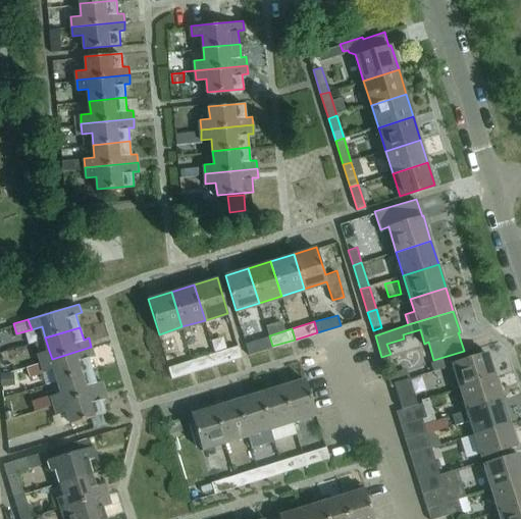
[(249,353),(272,346),(269,335),(246,343),(249,353)]
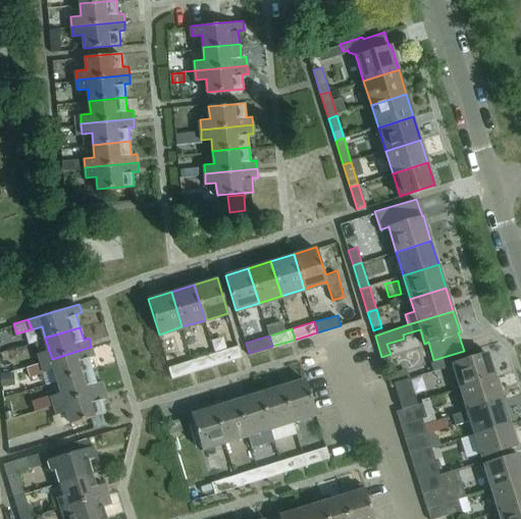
[(214,352),(217,363),(241,356),(238,345),(214,352)]
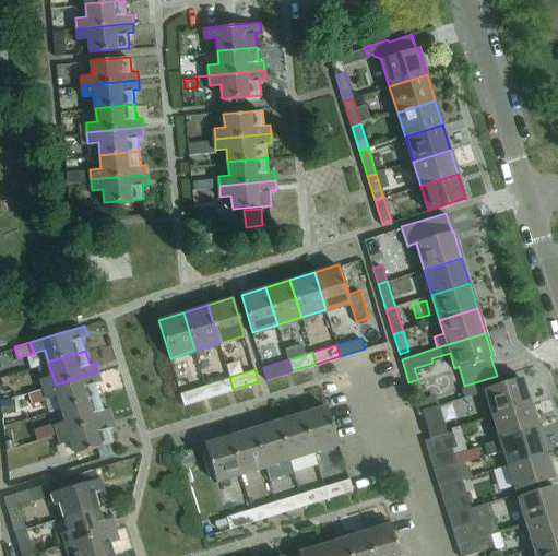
[(62,406),(98,395),(94,381),(101,380),(97,371),(56,385),(59,395),(62,406)]
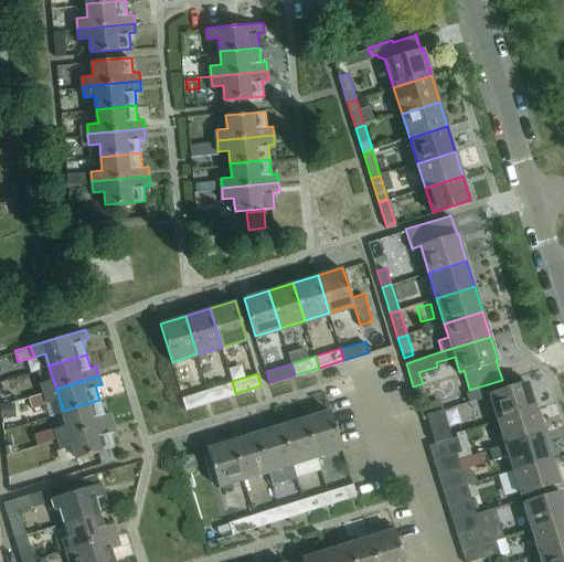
[(44,392),(56,389),(53,380),(42,383),(44,392)]
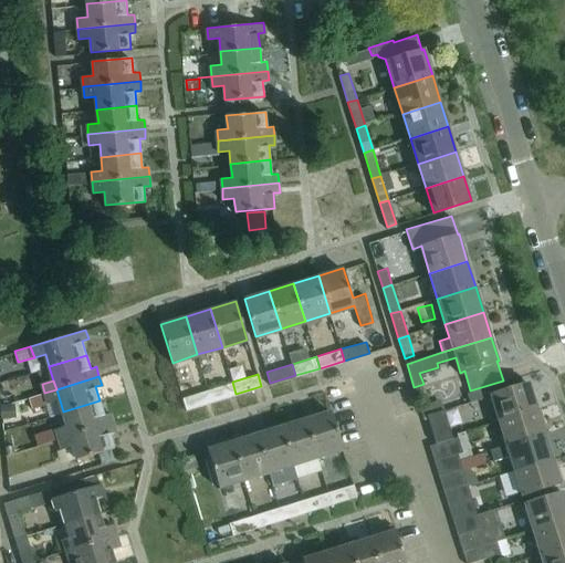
[(211,402),(236,394),(232,382),(208,389),(211,402)]
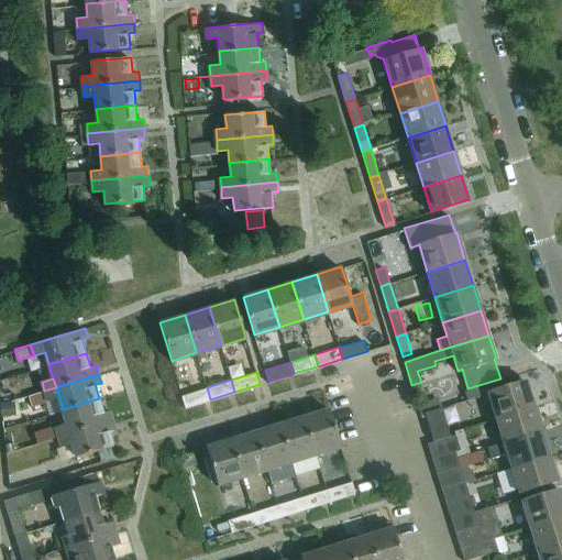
[(496,417),(533,406),(526,380),(487,391),(496,417)]
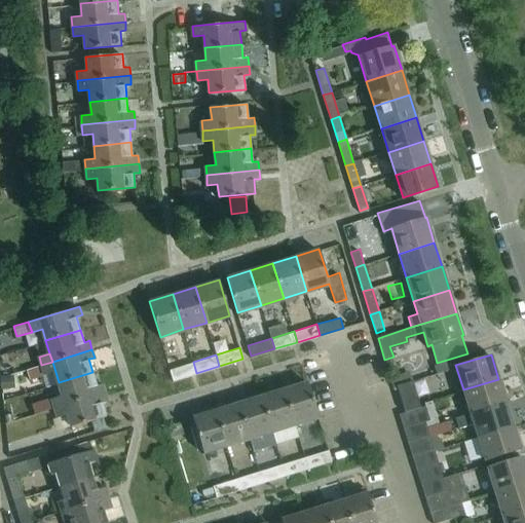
[(44,375),(55,372),(52,362),(41,365),(44,375)]
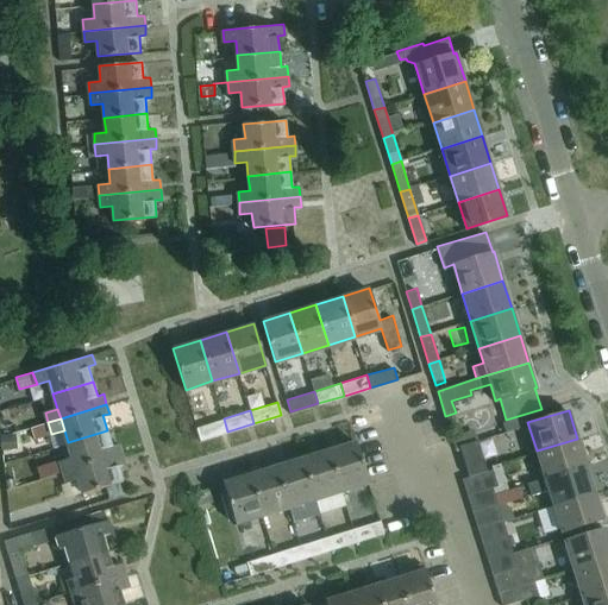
[(200,440),(227,432),(224,418),(196,427),(200,440)]
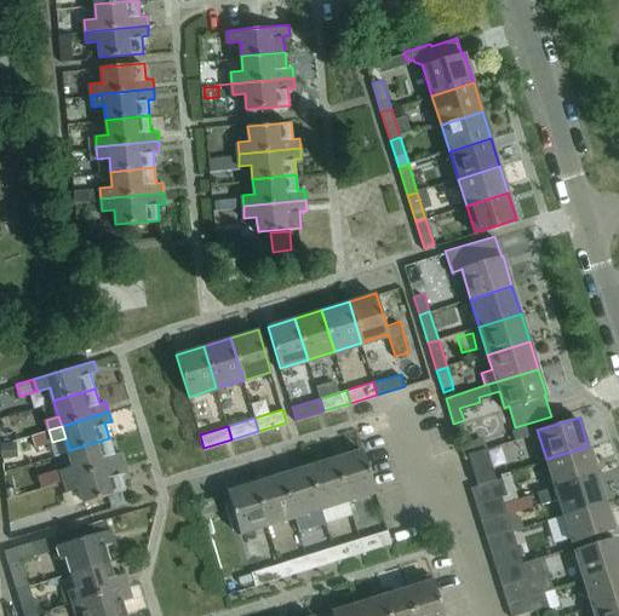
[(49,430),(32,435),(35,447),(51,442),(52,442),(49,430)]
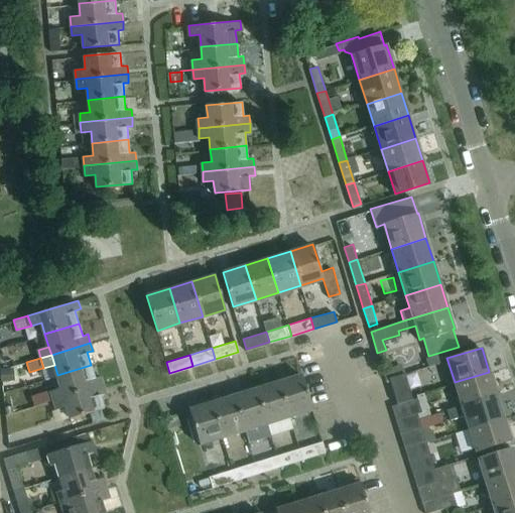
[(385,378),(389,377),(404,372),(401,362),(382,368),(385,378)]
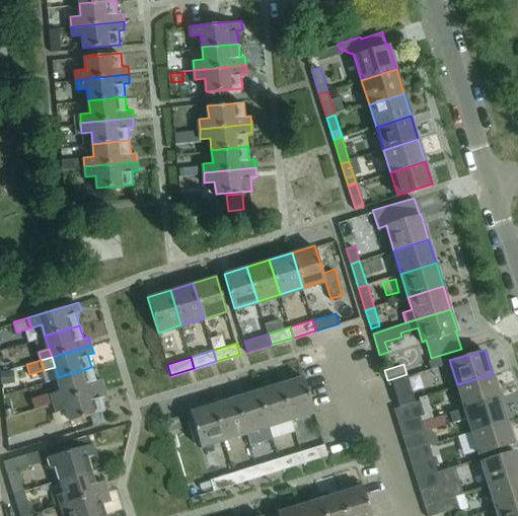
[(63,398),(103,386),(101,378),(95,379),(91,367),(58,377),(62,391),(52,393),(54,401),(63,398)]
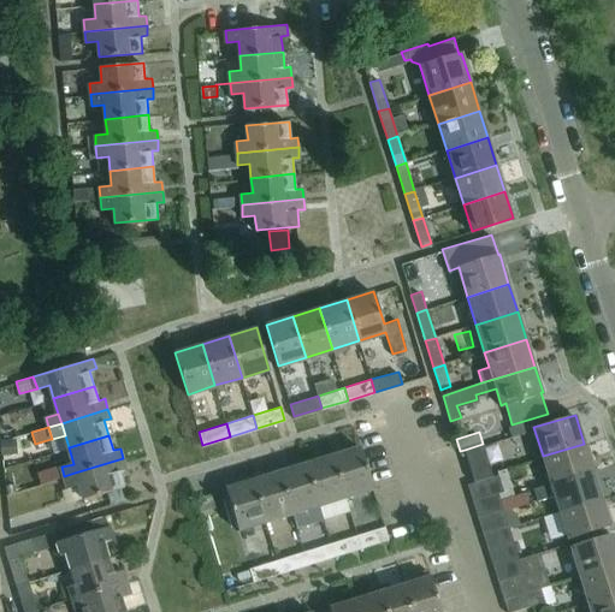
[(494,476),(492,475),(490,468),(483,444),(465,450),(474,481),(494,476)]
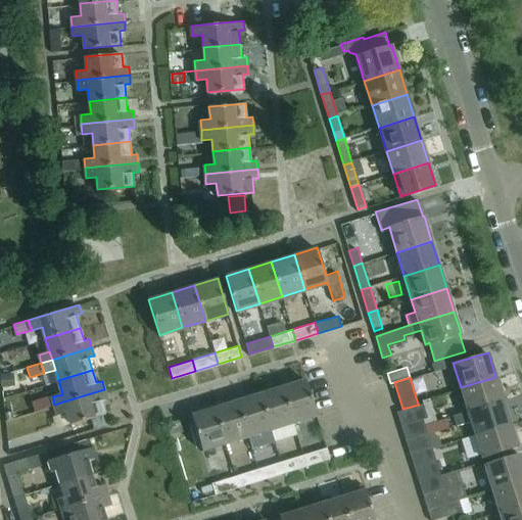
[(453,416),(503,400),(495,377),(461,387),(467,410),(453,414),(453,416)]
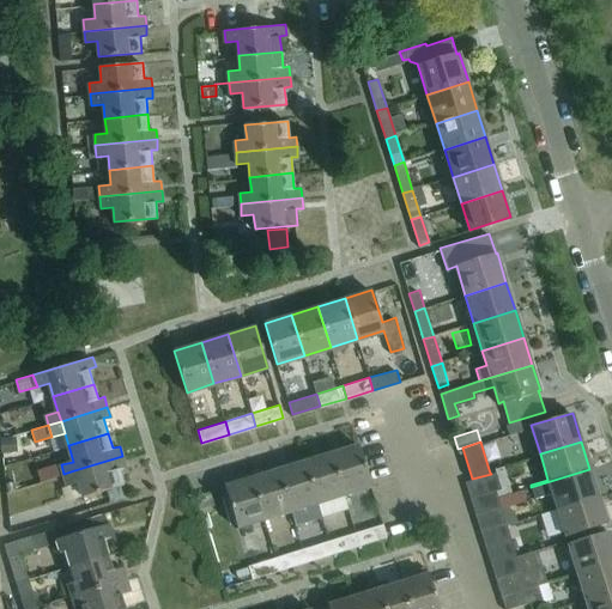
[(331,452),(344,494),(371,486),(358,444),(331,452)]
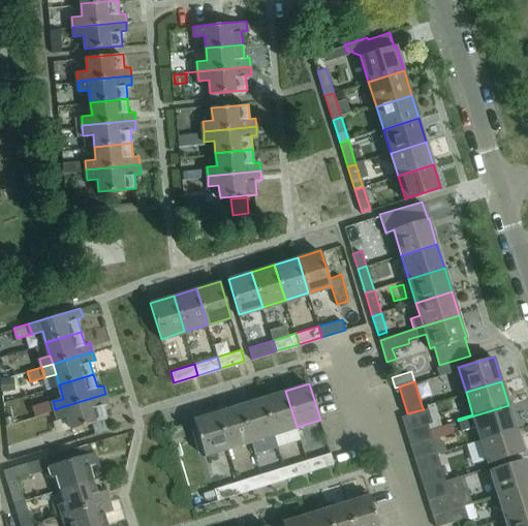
[(274,433),(297,427),(285,391),(262,398),(274,433)]
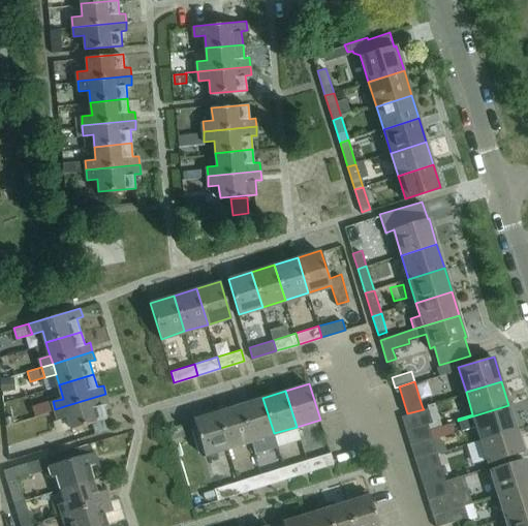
[(439,394),(445,416),(454,414),(447,392),(439,394)]
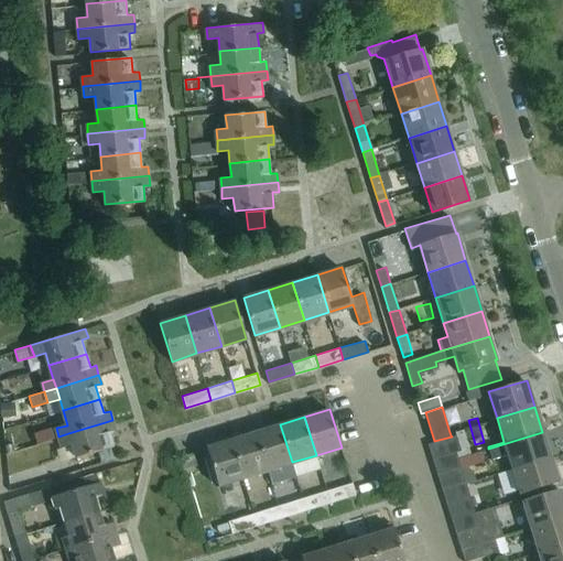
[(109,431),(116,429),(112,420),(68,433),(73,445),(76,456),(114,445),(109,431)]
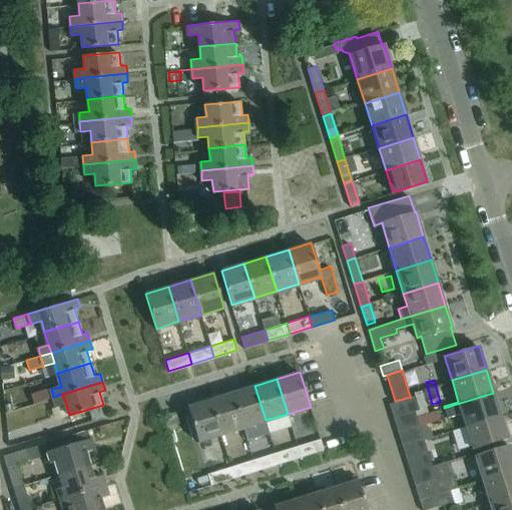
[(243,427),(266,420),(254,386),(232,393),(243,427)]
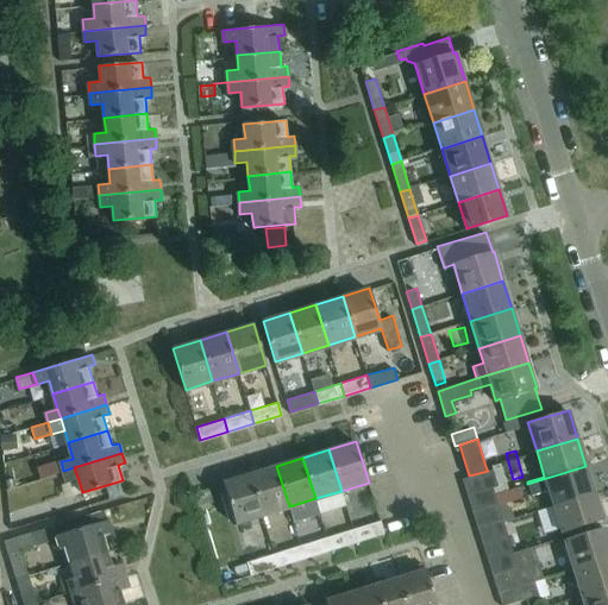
[(497,486),(499,490),(508,487),(500,462),(491,465),(493,468),(491,468),(497,486)]
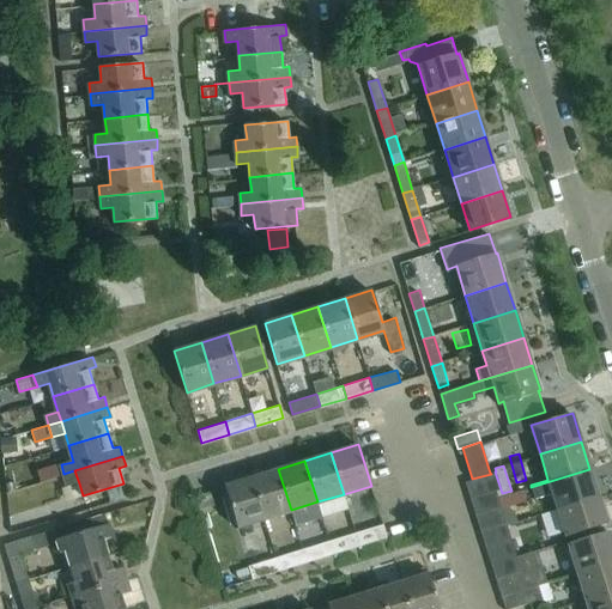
[(265,518),(291,510),(278,469),(252,477),(265,518)]
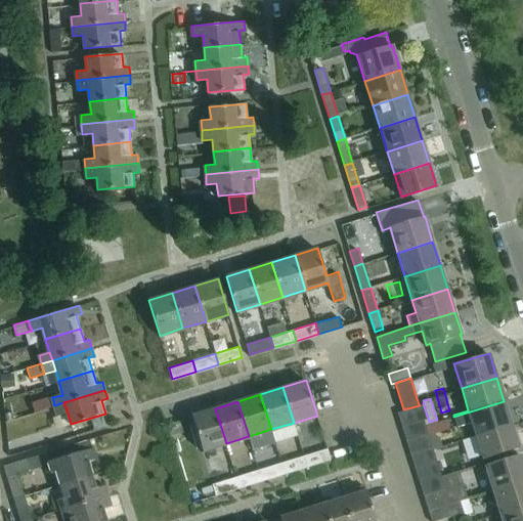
[(476,434),(511,424),(504,401),(453,417),(456,426),(472,422),(476,434)]
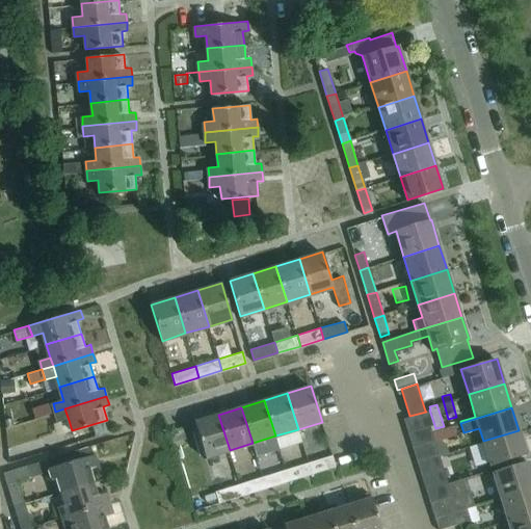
[(58,423),(69,420),(64,408),(55,412),(58,423)]
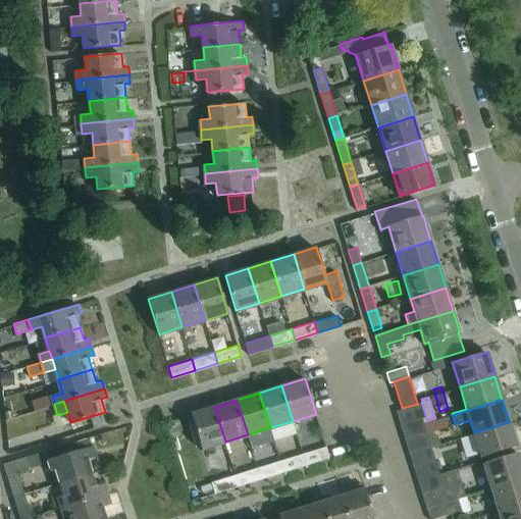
[(401,424),(426,417),(421,402),(417,403),(418,404),(402,408),(396,410),(401,424)]
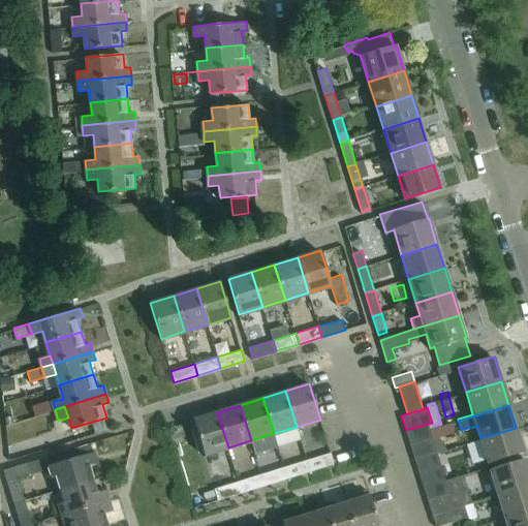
[(205,455),(228,447),(217,412),(193,420),(205,455)]
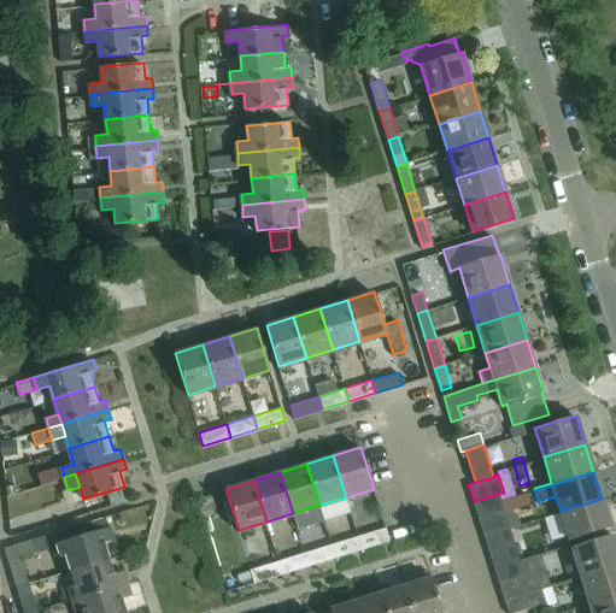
[(500,499),(505,496),(504,493),(474,501),(479,518),(504,510),(500,499)]
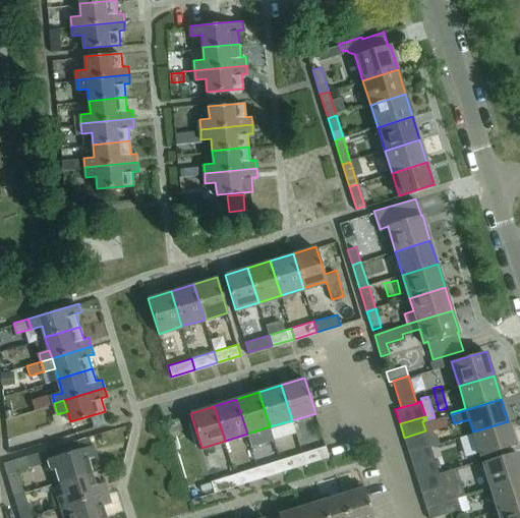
[(508,421),(473,432),(480,455),(515,444),(508,421)]
